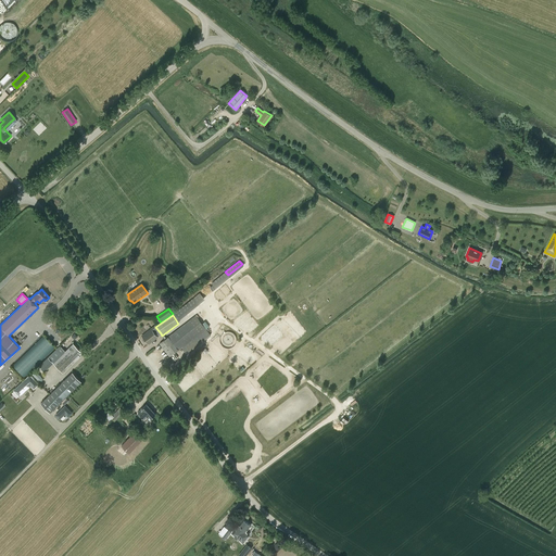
[(168,337),(160,343),(169,356),(178,350),(181,348),(186,353),(210,335),(205,328),(203,325),(198,318),(196,315),(168,337)]
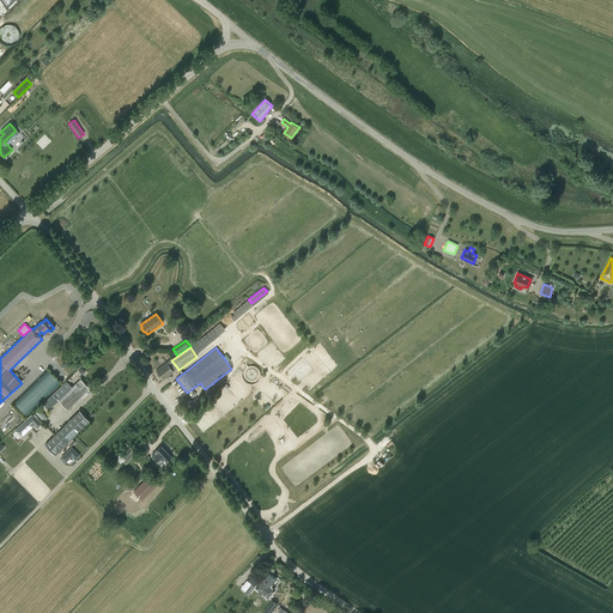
[(171,360),(171,359),(167,363),(156,370),(163,380),(174,372),(173,371),(177,368),(171,360)]
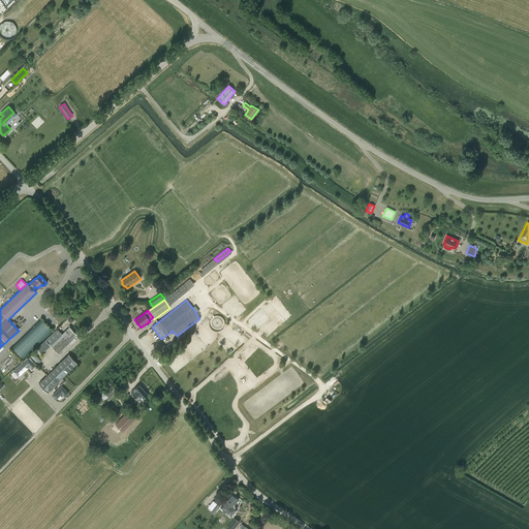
[(224,325),(225,323),(224,322),(224,320),(223,319),(222,318),(221,317),(220,316),(219,316),(217,315),(216,316),(214,316),(213,317),(212,318),(211,319),(210,320),(210,321),(209,323),(209,324),(210,327),(210,328),(211,329),(212,330),(214,331),(216,332),(217,332),(218,332),(220,331),(221,330),(223,329),(224,327),(224,325)]
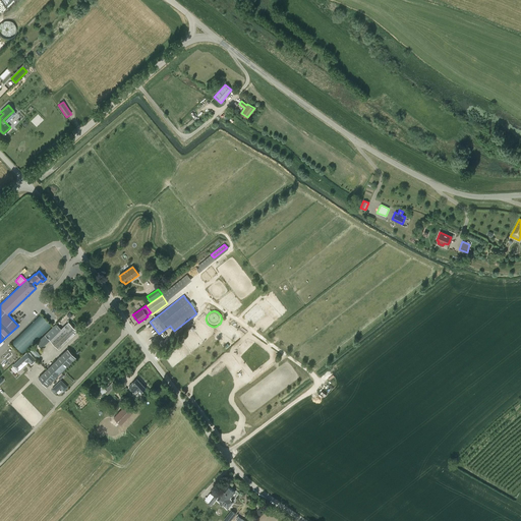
[(42,313),(12,341),(23,352),(52,325),(42,313)]
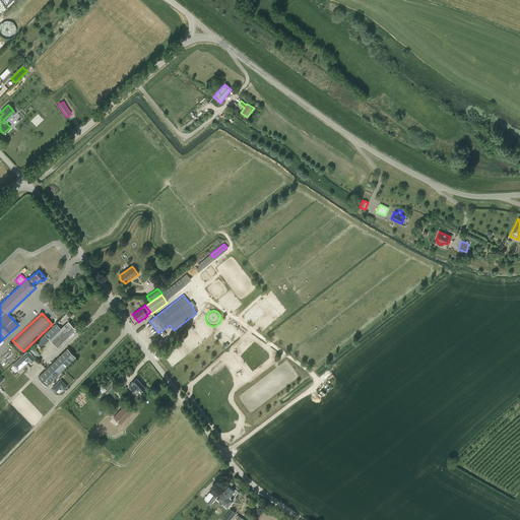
[(68,322),(50,339),(59,348),(77,330),(68,322)]
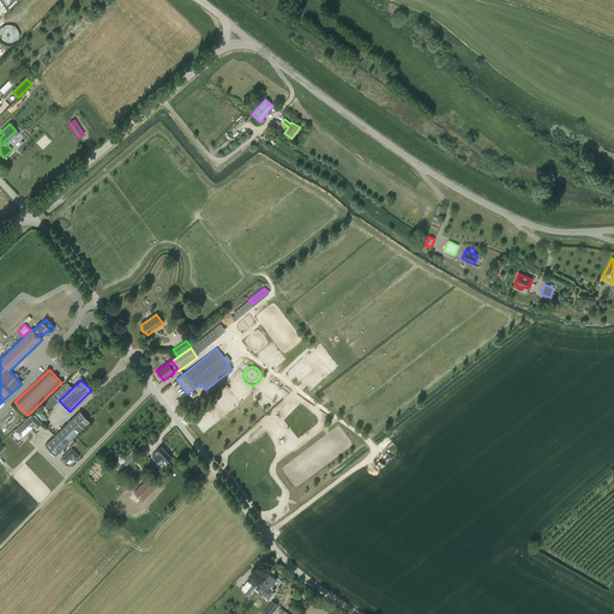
[(53,395),(43,403),(48,410),(59,401),(53,395)]
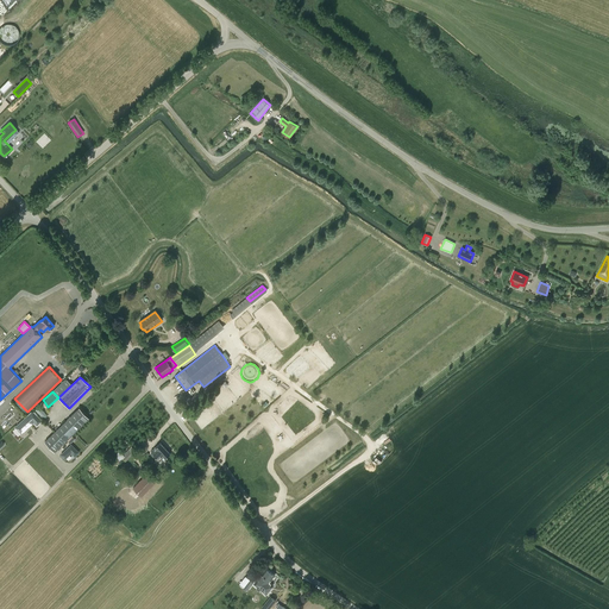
[(79,408),(54,433),(63,443),(89,418),(79,408)]
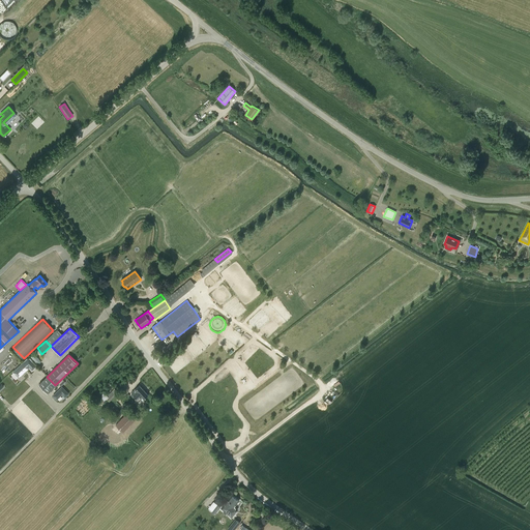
[(23,362),(12,372),(19,378),(29,369),(23,362)]
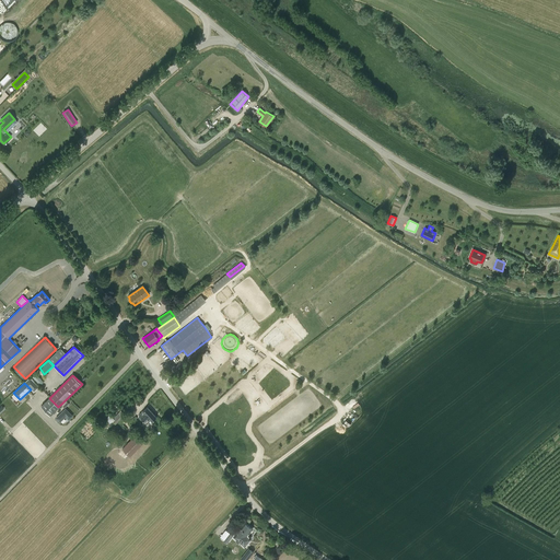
[(63,424),(73,416),(66,407),(56,417),(63,424)]
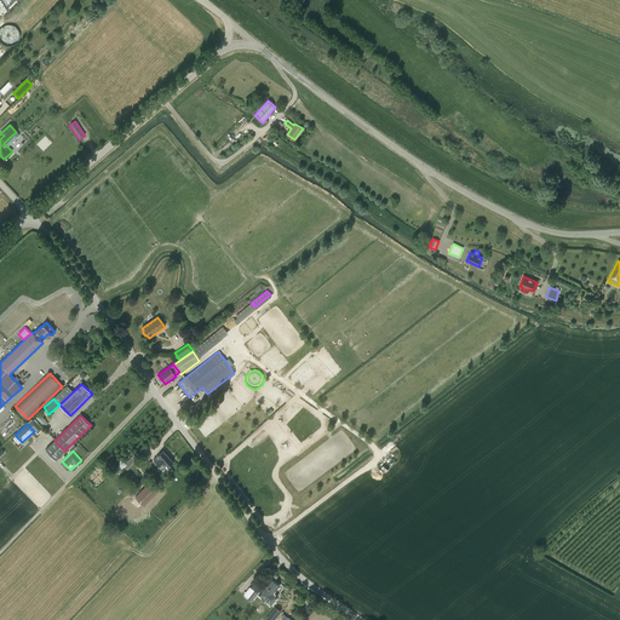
[(155,460),(153,463),(156,465),(158,464),(161,468),(166,464),(168,466),(173,461),(164,451),(154,459),(155,460)]
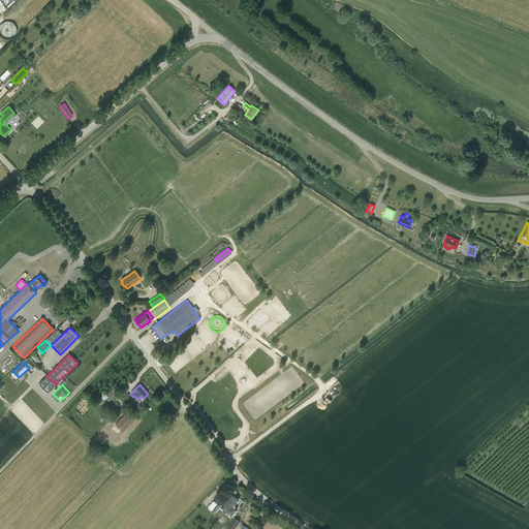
[(9,386),(2,393),(5,397),(12,390),(9,386)]
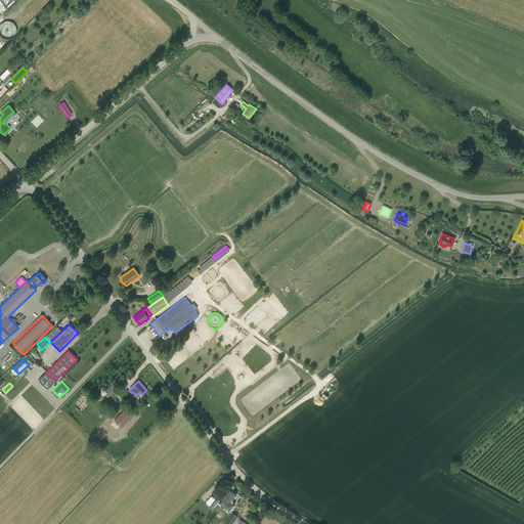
[(100,385),(92,393),(99,400),(105,394),(108,397),(117,388),(113,384),(107,390),(105,388),(104,389),(100,385)]
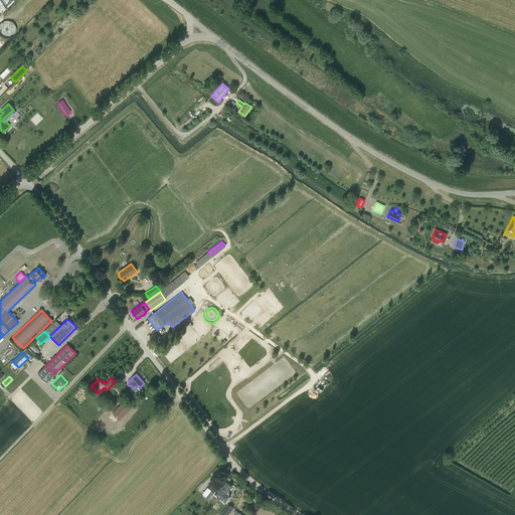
[(124,400),(108,417),(114,423),(119,418),(120,419),(131,408),(124,400)]
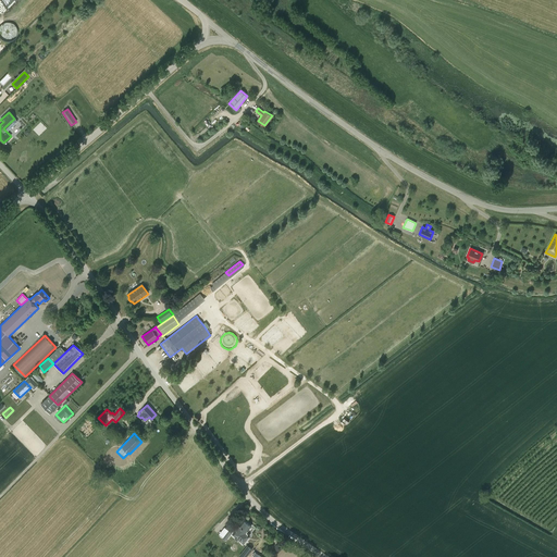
[(244,520),(233,533),(232,534),(244,543),(249,535),(246,532),(250,525),(244,520)]
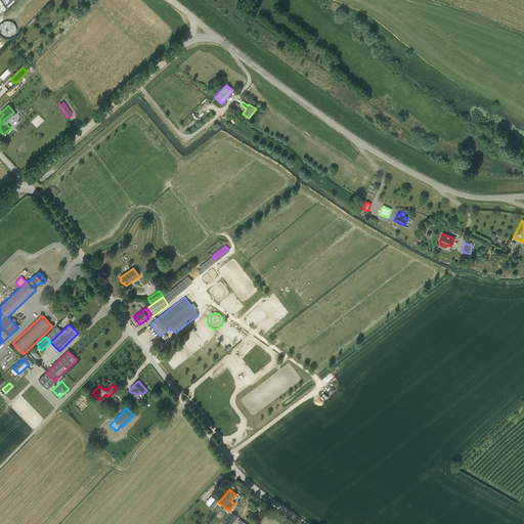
[(215,498),(215,499),(210,506),(213,509),(219,501),(215,498)]
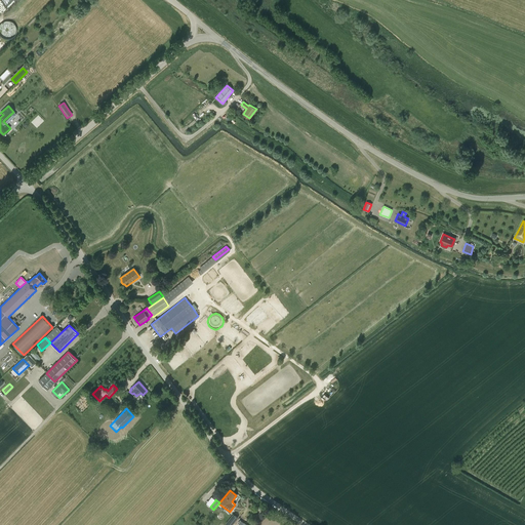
[(233,514),(226,524),(227,524),(232,524),(238,518),(233,514)]
